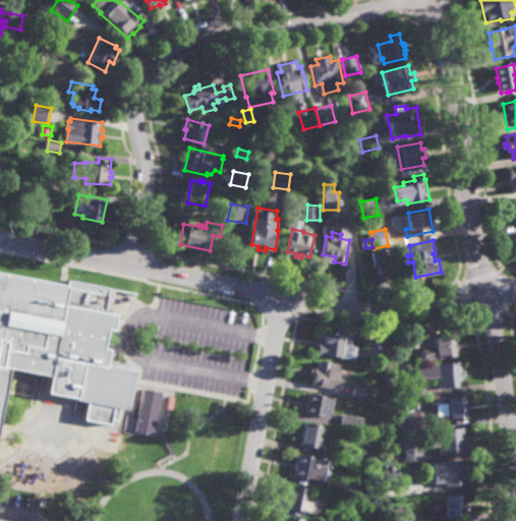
[(377,265),(374,250),(389,247),(391,263),(377,265)]
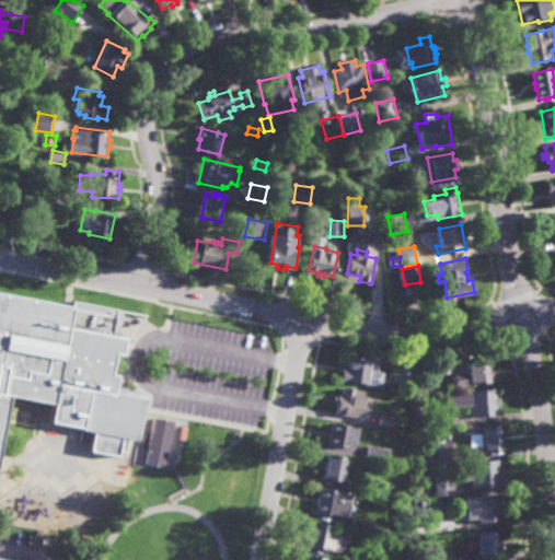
[(0,459),(18,381),(56,387),(54,408),(99,417),(94,438),(126,441),(131,423),(140,424),(146,400),(149,383),(130,378),(119,375),(122,358),(114,357),(117,335),(126,334),(128,318),(129,301),(76,290),(0,278),(0,459)]
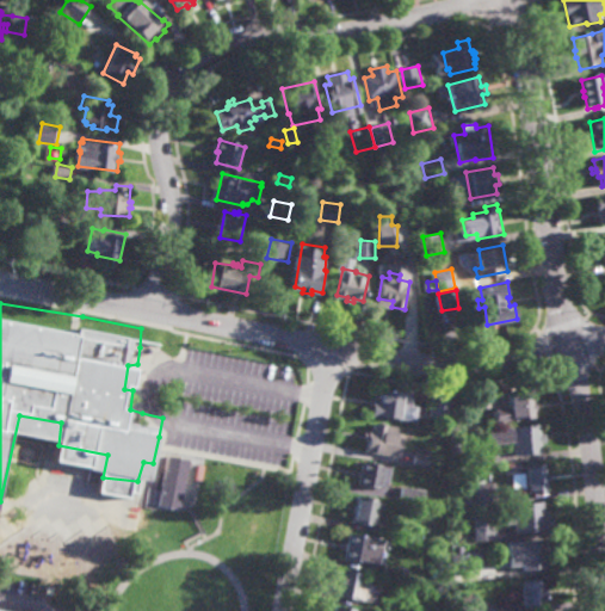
[(498,421),(497,411),(513,408),(512,393),(525,392),(525,389),(536,388),(538,411),(536,411),(536,418),(498,421)]
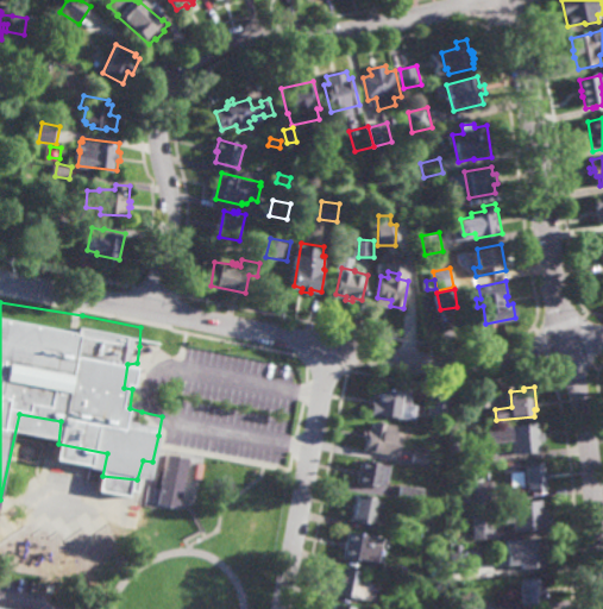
[(407,391),(407,389),(413,389),(412,401),(413,401),(413,405),(419,406),(418,419),(372,414),(374,400),(375,400),(376,388),(407,391)]
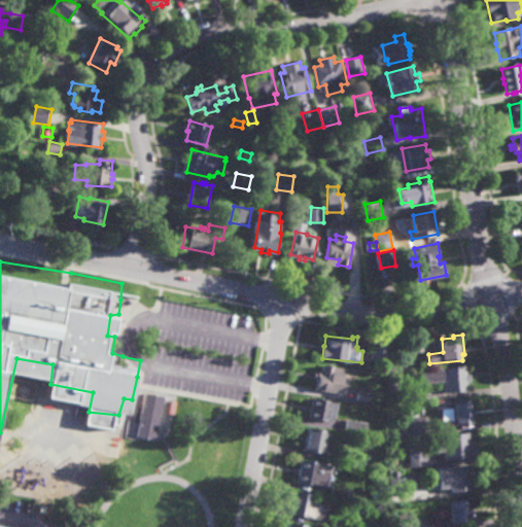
[(413,352),(412,337),(426,336),(427,351),(413,352)]
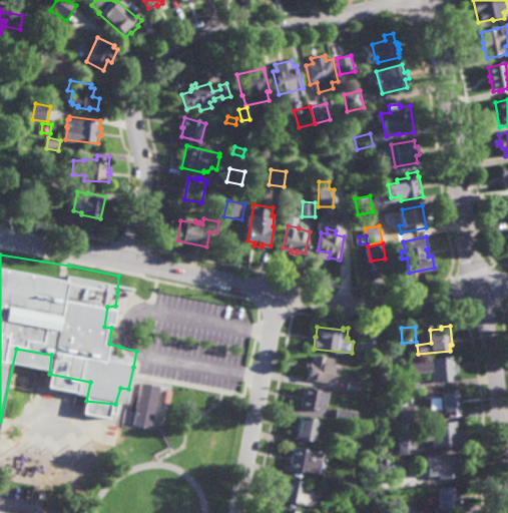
[(379,351),(363,350),(365,330),(381,331),(379,351)]
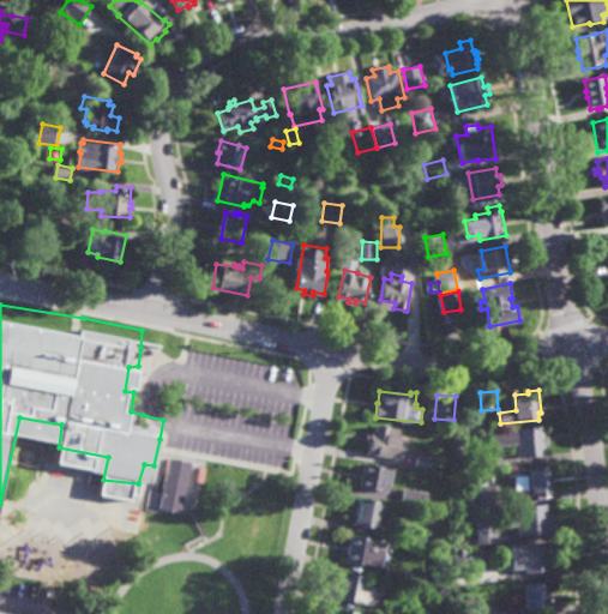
[(399,438),(407,439),(403,458),(369,453),(373,434),(377,435),(378,426),(402,428),(399,438)]
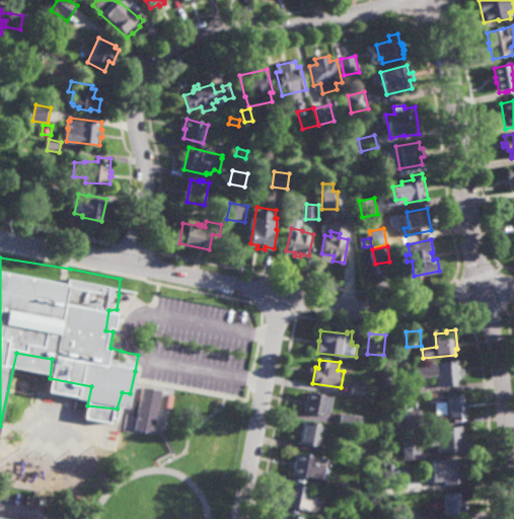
[(461,368),(465,368),(465,375),(462,376),(463,384),(440,387),(439,375),(420,377),(419,365),(430,364),(430,363),(460,360),(461,368)]
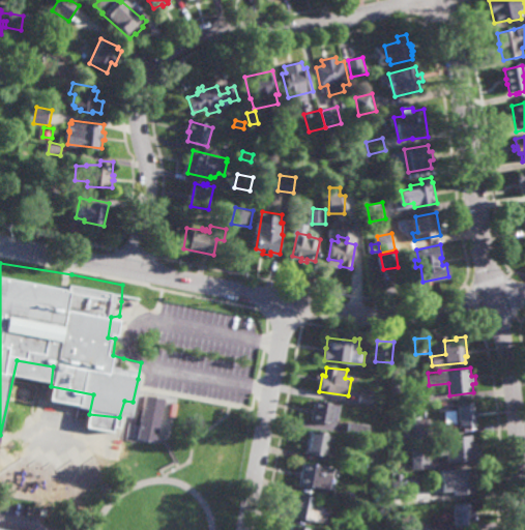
[(374,404),(360,402),(362,388),(376,390),(374,404)]
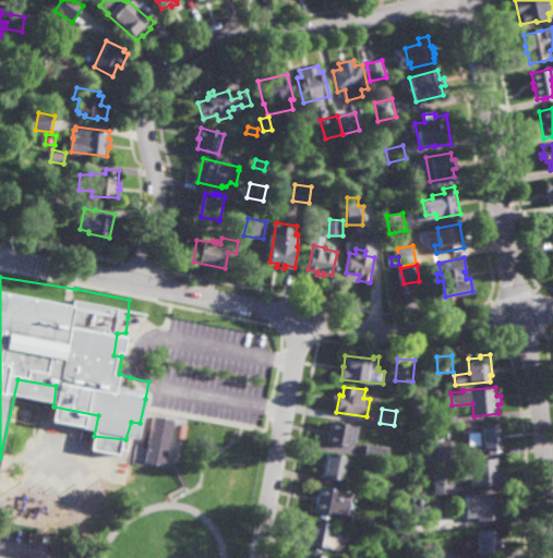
[(429,426),(428,415),(445,413),(446,424),(429,426)]
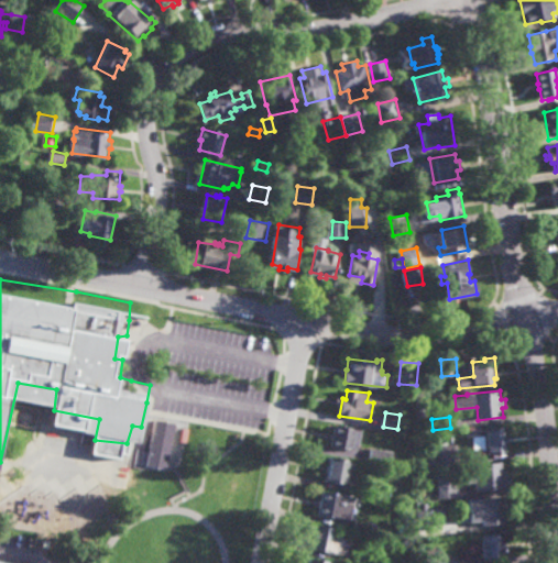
[(176,423),(156,421),(151,467),(171,470),(176,423)]
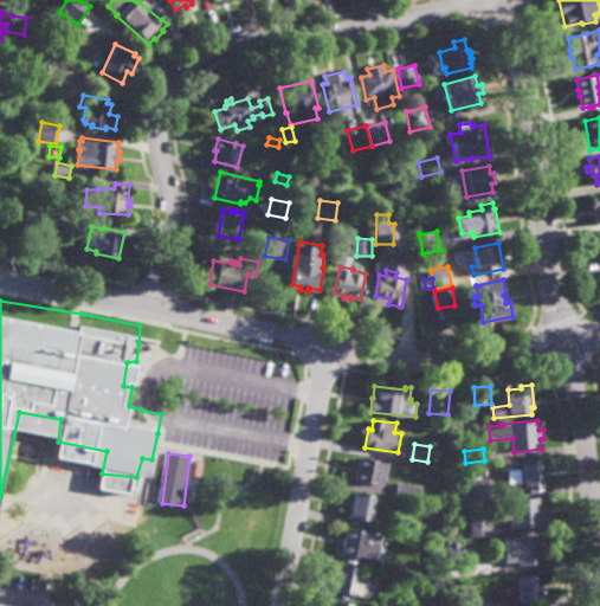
[(387,478),(386,478),(385,487),(357,481),(359,472),(356,472),(356,466),(359,468),(361,458),(389,464),(387,478)]
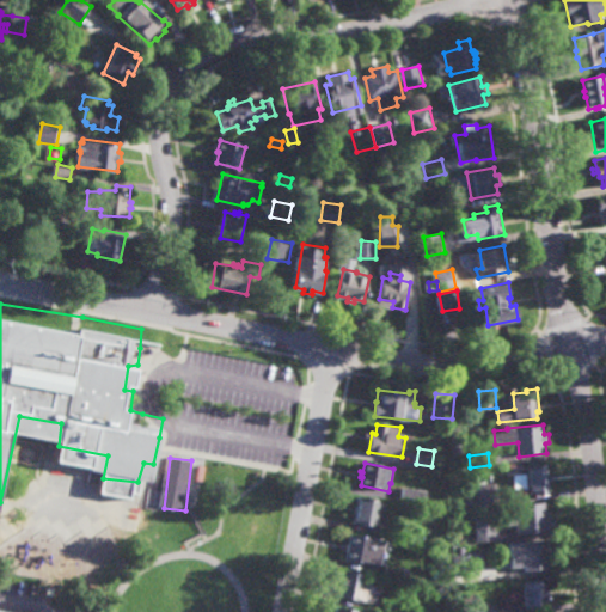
[(550,476),(552,475),(554,482),(550,483),(551,491),(528,494),(528,490),(526,490),(526,488),(516,489),(515,475),(530,473),(528,466),(549,465),(550,476)]
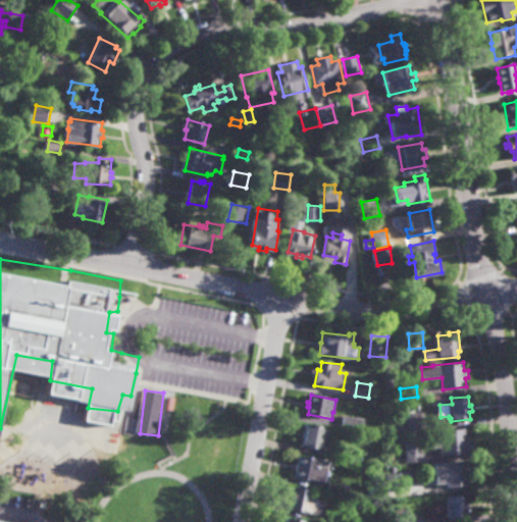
[(409,431),(408,414),(424,412),(426,429),(409,431)]
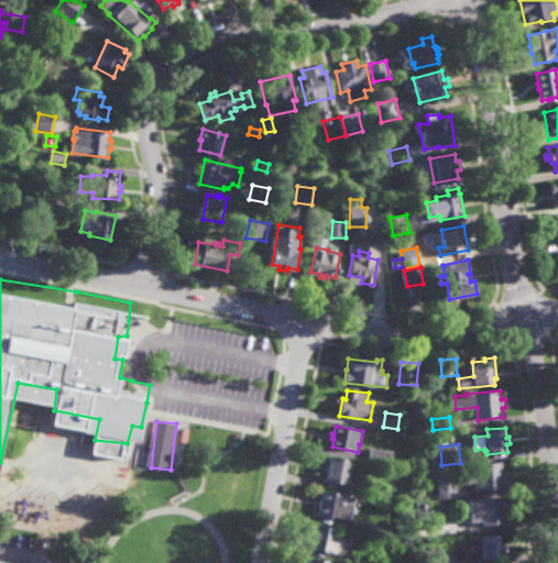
[(393,463),(371,460),(372,449),(395,452),(393,463)]
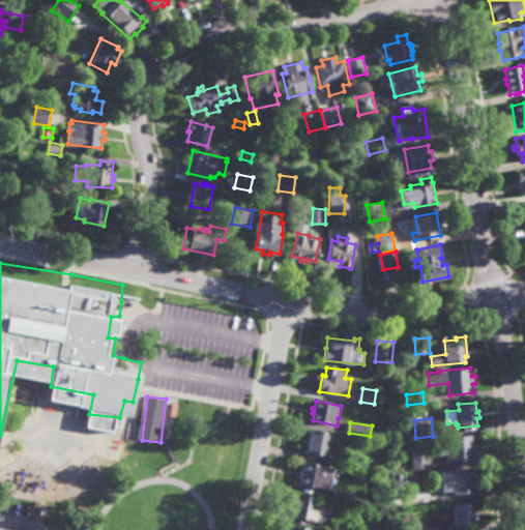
[(332,454),(325,453),(325,457),(307,453),(311,430),(329,433),(328,436),(336,437),(332,454)]
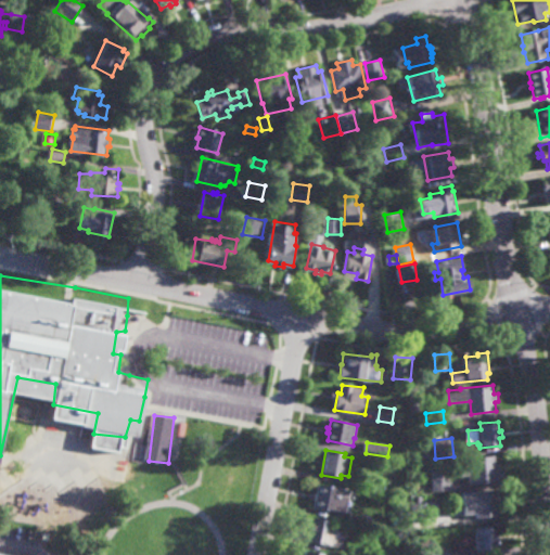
[(496,464),(498,464),(499,469),(501,469),(502,481),(471,485),(468,459),(496,455),(496,464)]
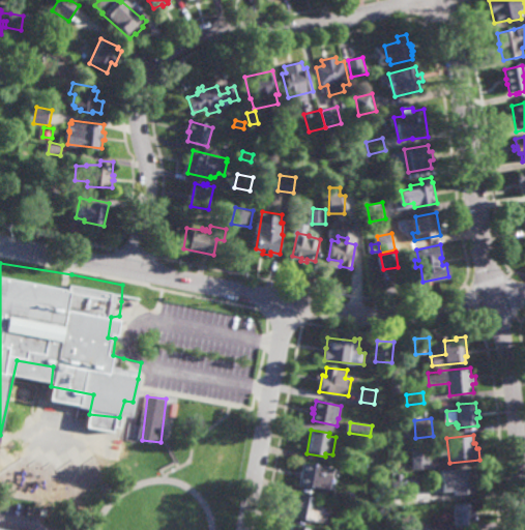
[(414,469),(412,448),(429,447),(430,468),(414,469)]
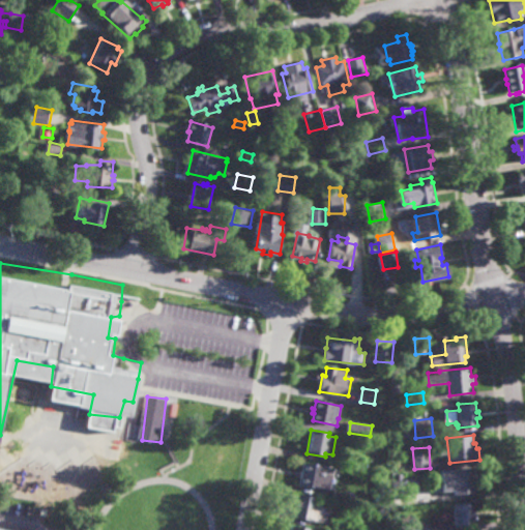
[(358,467),(343,464),(344,454),(360,458),(358,467)]
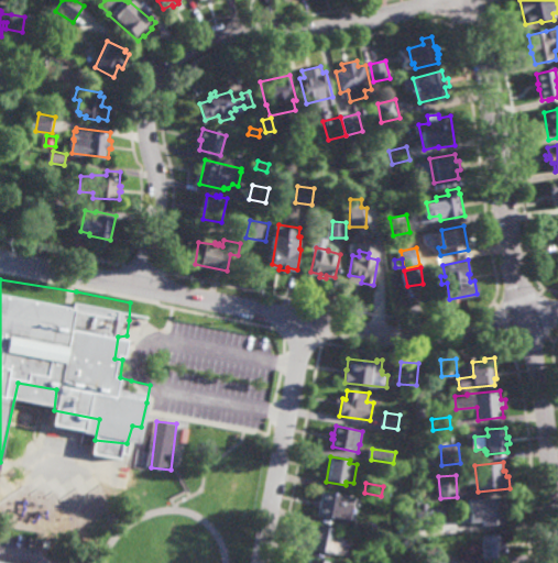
[(359,515),(358,515),(356,522),(320,516),(323,506),(320,506),(321,500),(324,500),(326,492),(362,499),(359,515)]
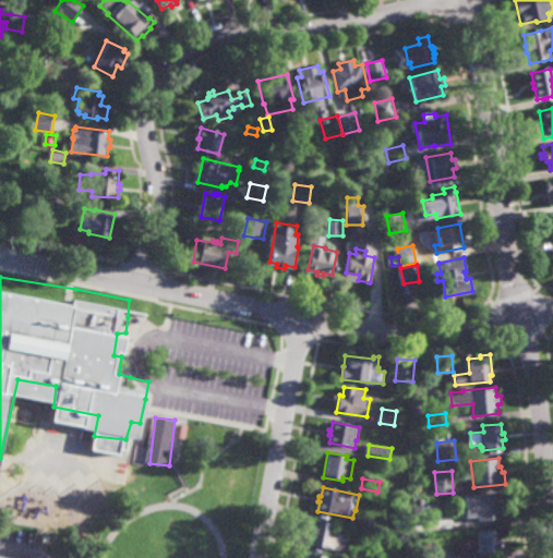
[(508,510),(503,510),(504,520),(479,522),(479,517),(461,519),(461,510),(466,509),(465,497),(478,496),(478,494),(502,492),(503,502),(507,501),(508,510)]
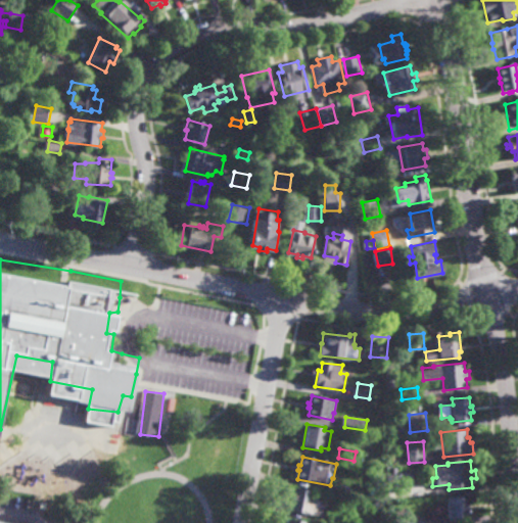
[(404,490),(390,491),(388,474),(402,473),(404,490)]
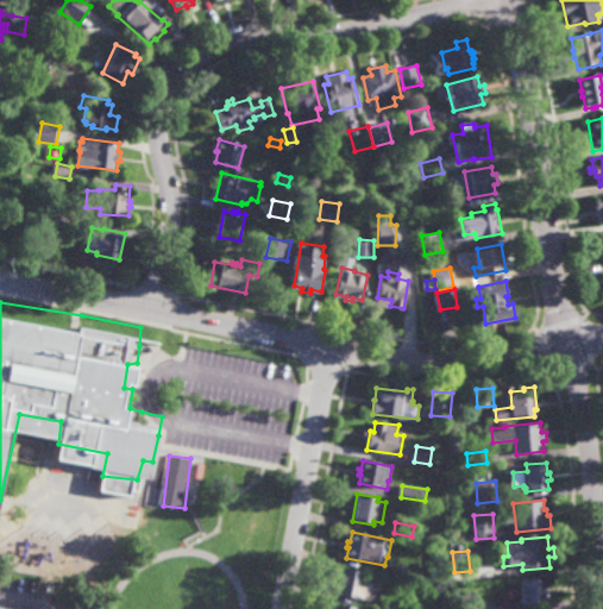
[(362,581),(382,585),(378,602),(363,598),(363,600),(340,595),(343,583),(341,583),(341,578),(344,579),(346,569),(364,572),(362,581)]
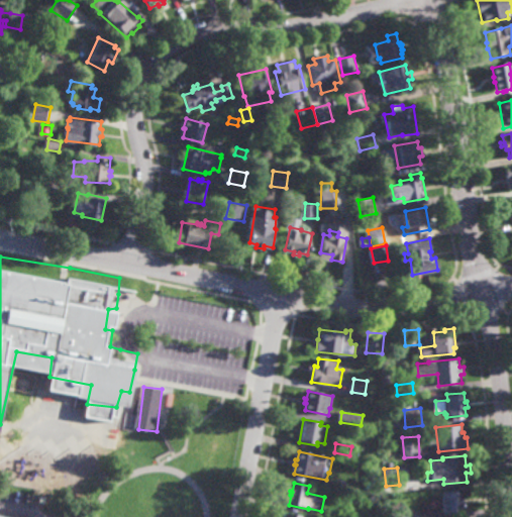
[(446,513),(444,492),(463,491),(465,512),(446,513)]
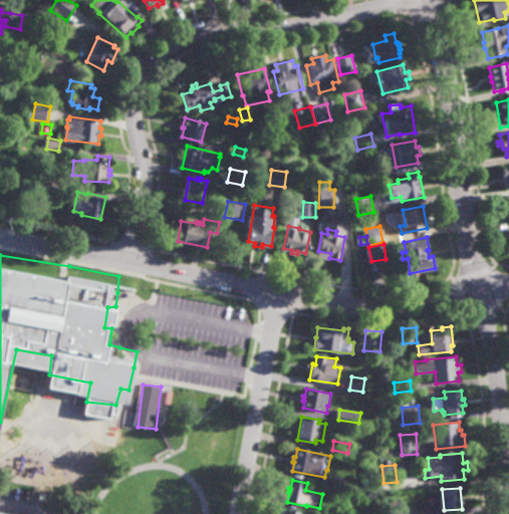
[(387,513),(387,503),(404,502),(404,513),(387,513)]
